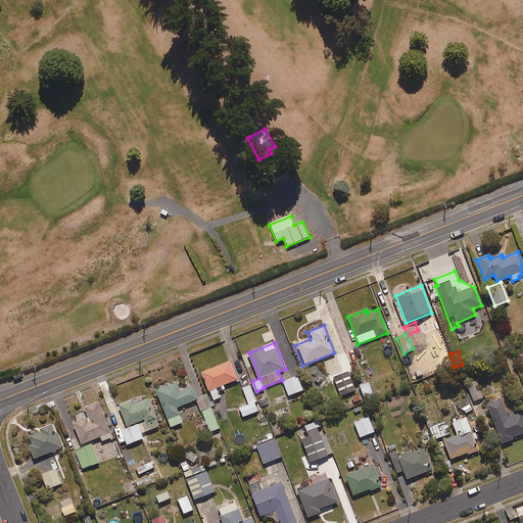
[(341,374),(352,369),(345,352),(334,357),(341,374)]
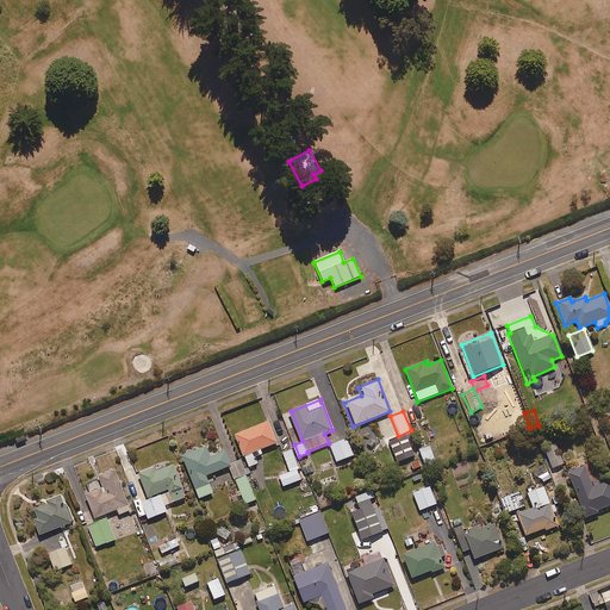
[(259,450),(280,442),(272,421),(236,435),(249,467),(257,464),(255,458),(261,455),(259,450)]
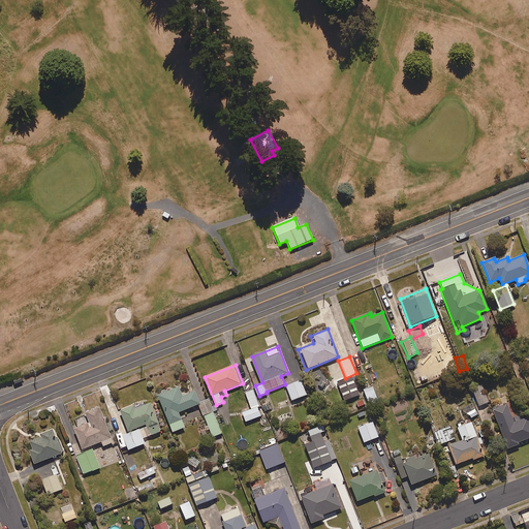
[(308,395),(302,379),(286,385),(292,400),(308,395)]
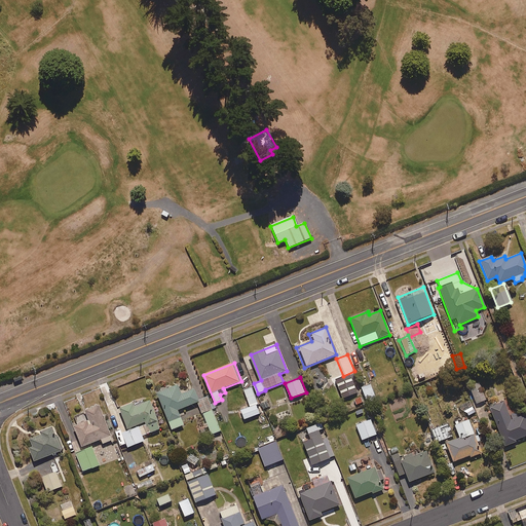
[(179,410),(198,402),(200,401),(195,388),(183,393),(179,383),(157,391),(173,429),(185,424),(179,410)]
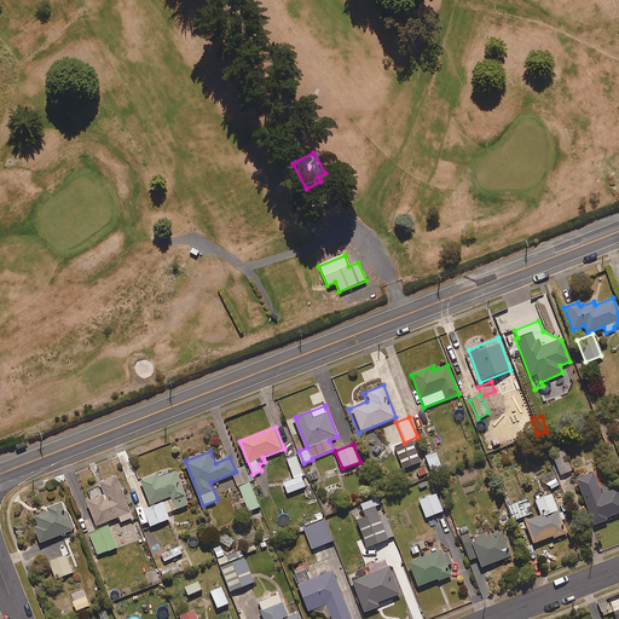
[(571,472),(562,451),(550,455),(559,476),(571,472)]
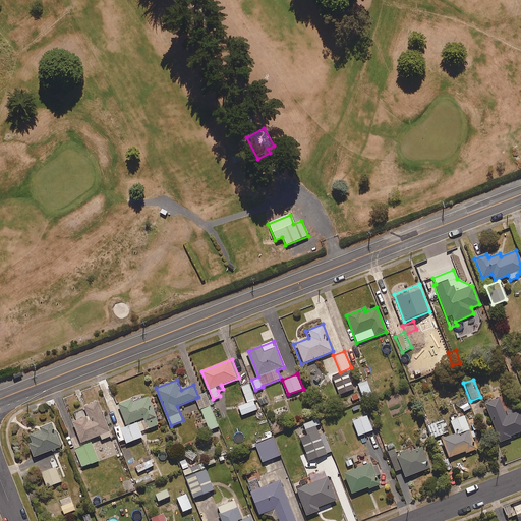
[(371,396),(366,381),(357,385),(363,399),(371,396)]
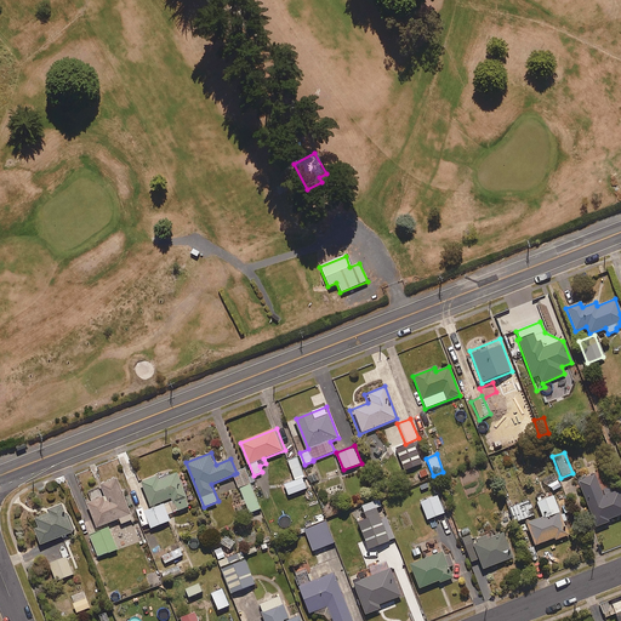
[(306,477),(298,457),(288,461),(295,480),(285,484),(290,495),(307,489),(303,478),(306,477)]
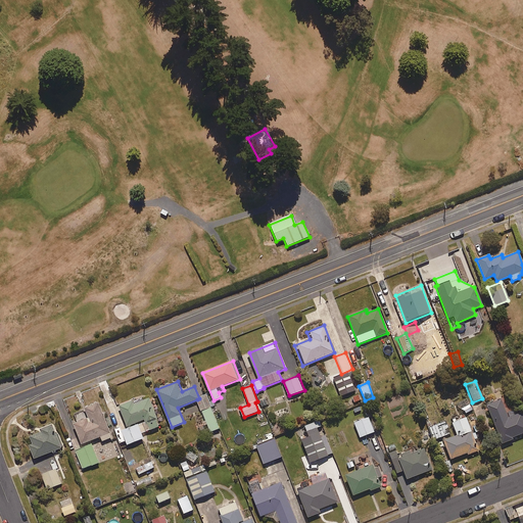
[(363,399),(359,393),(350,397),(353,403),(363,399)]
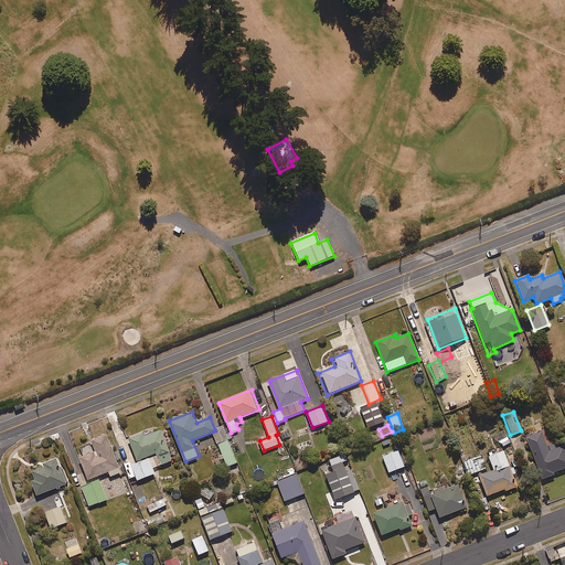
[(225,427),(215,430),(213,432),(228,469),(238,465),(228,439),(231,439),(225,427)]
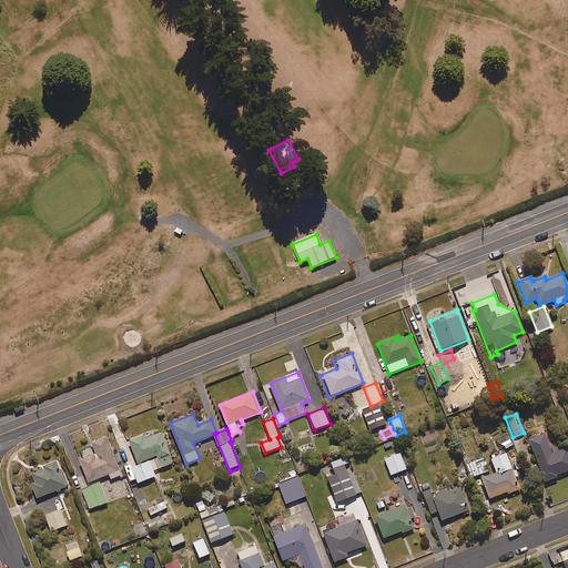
[(154,470),(174,463),(163,433),(156,435),(154,432),(145,435),(130,440),(140,465),(132,467),(139,483),(156,476),(154,470)]
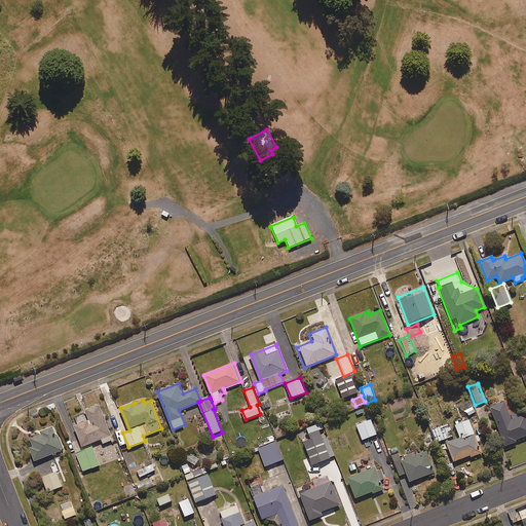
[(525,420),(523,414),(510,420),(501,402),(487,408),(503,447),(516,442),(515,441),(525,436),(525,420)]
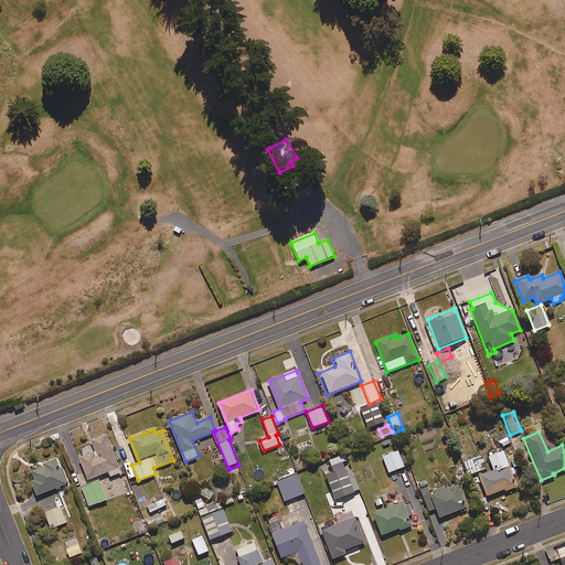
[(121,472),(107,435),(93,440),(80,446),(84,456),(81,457),(89,480),(108,472),(110,477),(121,472)]
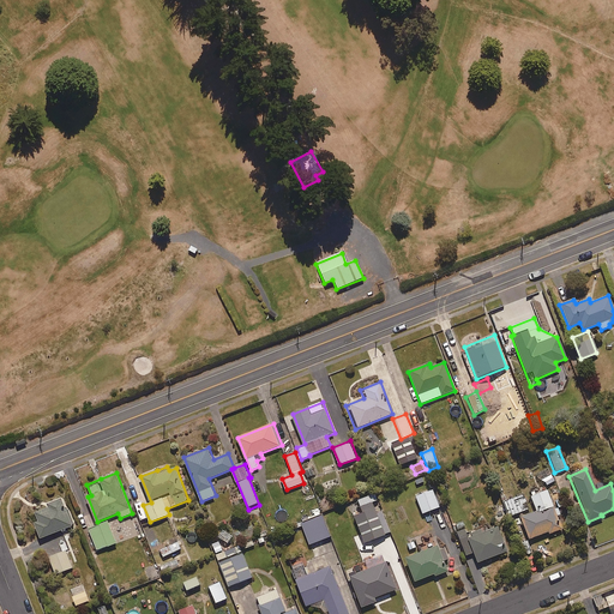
[(555,482),(551,474),(541,480),(545,488),(555,482)]
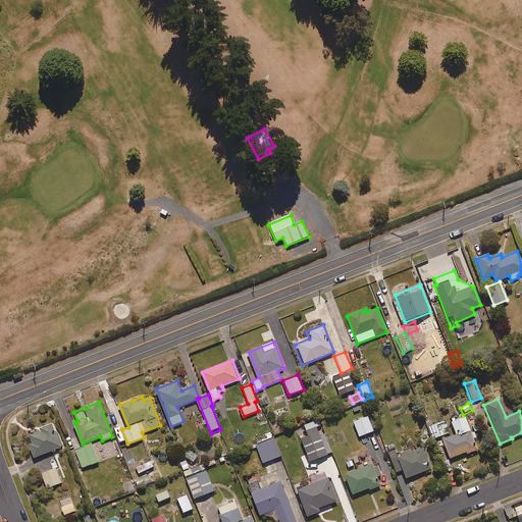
[(358,437),(373,432),(367,417),(353,422),(358,437)]
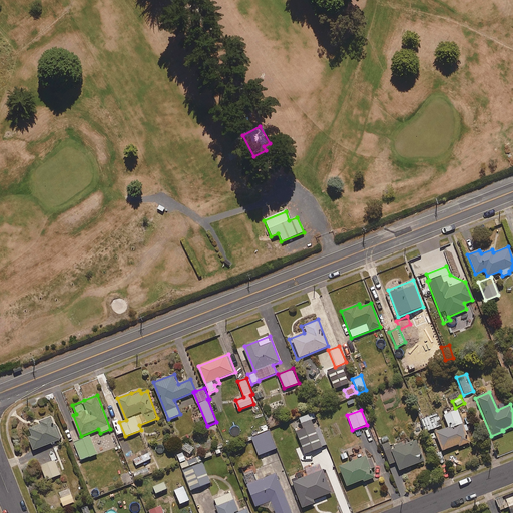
[(469,442),(456,410),(442,415),(447,427),(434,433),(442,451),(456,445),(457,447),(469,442)]
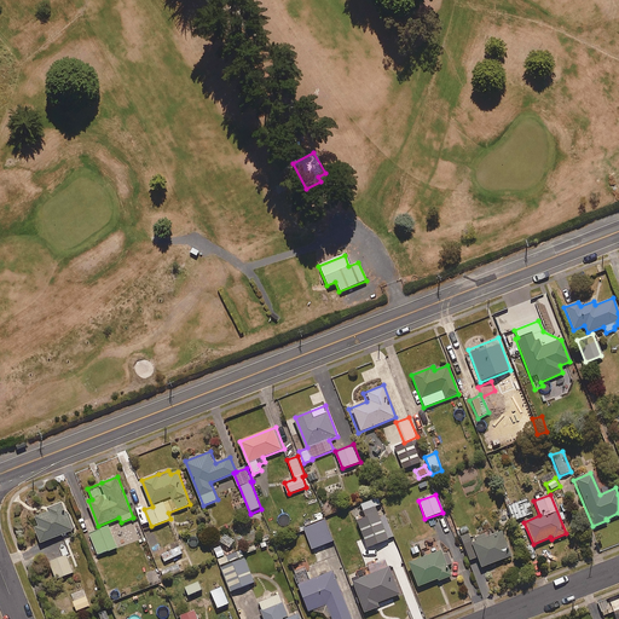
[(532,514),(525,499),(508,507),(514,521),(532,514)]
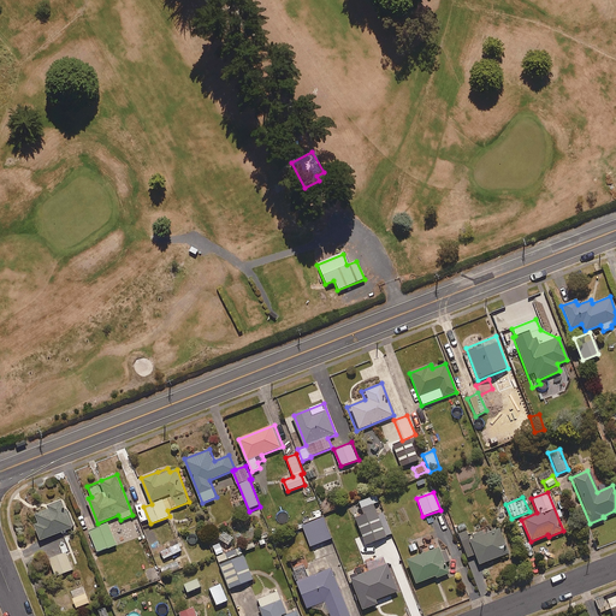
[(76,527),(70,510),(66,511),(63,501),(48,505),(49,509),(36,514),(40,522),(35,525),(41,540),(76,527)]
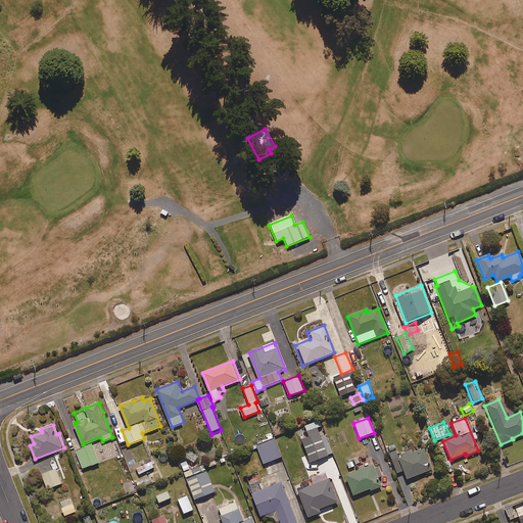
[(312,463),(330,456),(320,432),(301,439),(312,463)]
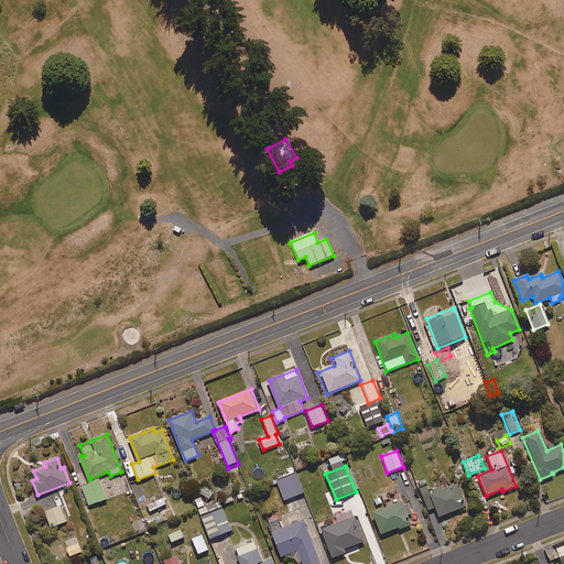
[(305,491),(296,472),(277,480),(285,500),(305,491)]
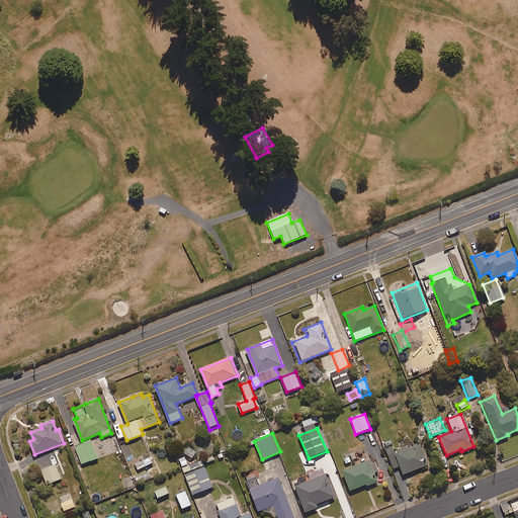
[(82,464),(98,457),(91,439),(75,446),(82,464)]
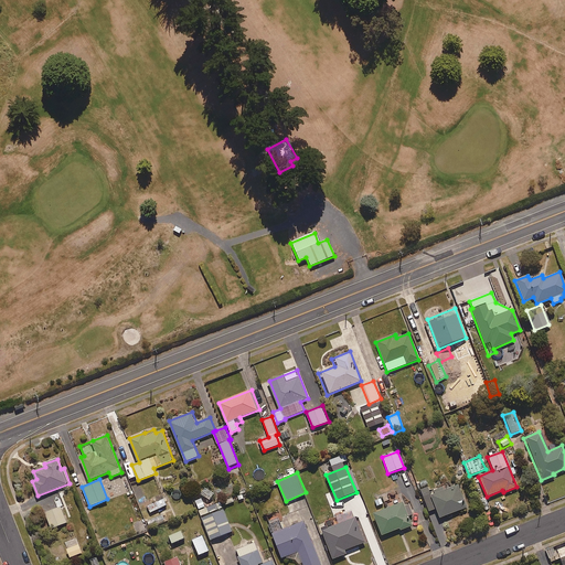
[(438,519),(467,508),(458,486),(450,489),(448,486),(428,492),(427,488),(420,491),(426,509),(434,507),(438,519)]
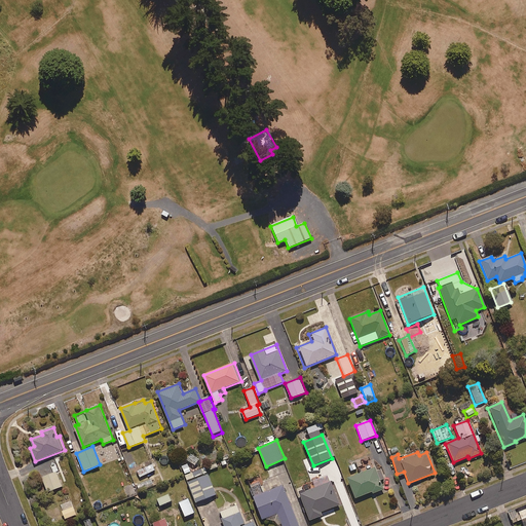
[(333,457),(310,468),(316,482),(331,476),(333,481),(342,476),(333,457)]
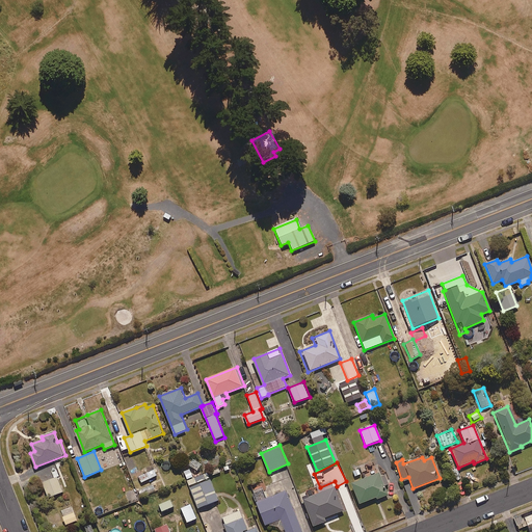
[(155,469),(138,477),(141,483),(158,475),(155,469)]
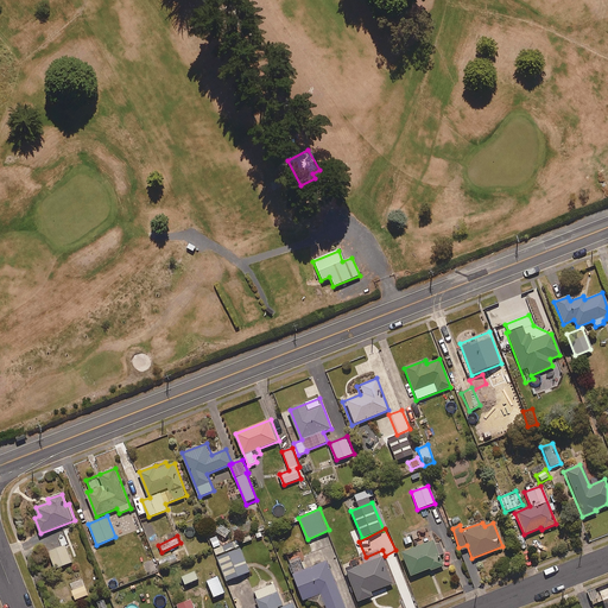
[(219,536),(209,539),(214,549),(222,545),(219,536)]
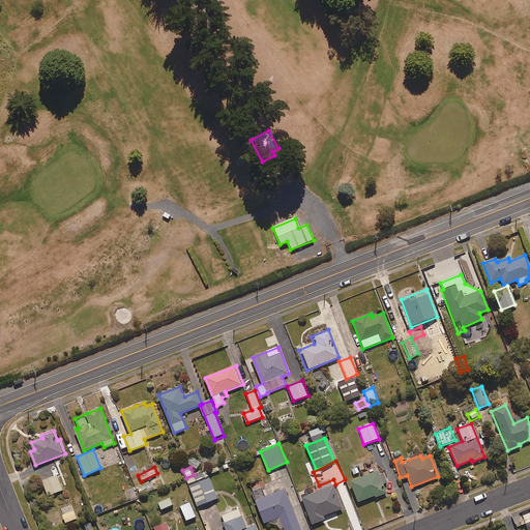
[(383,473),(379,475),(377,470),(349,481),(357,503),(374,496),(375,499),(386,494),(382,486),(387,483),(383,473)]
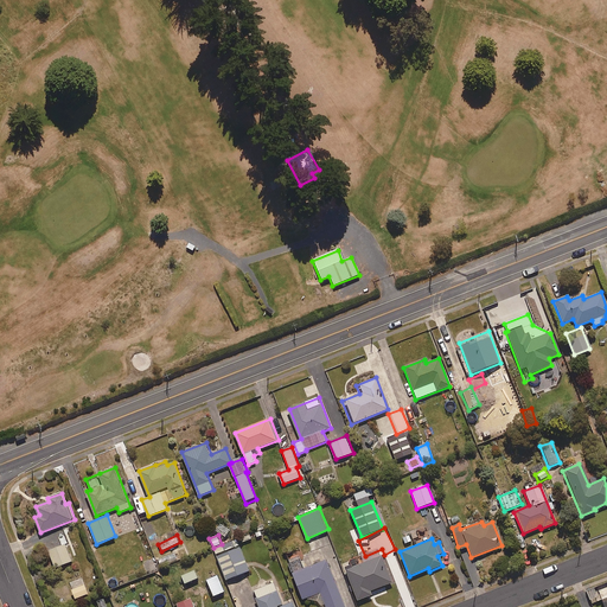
[(250,572),(237,540),(213,549),(227,581),(250,572)]
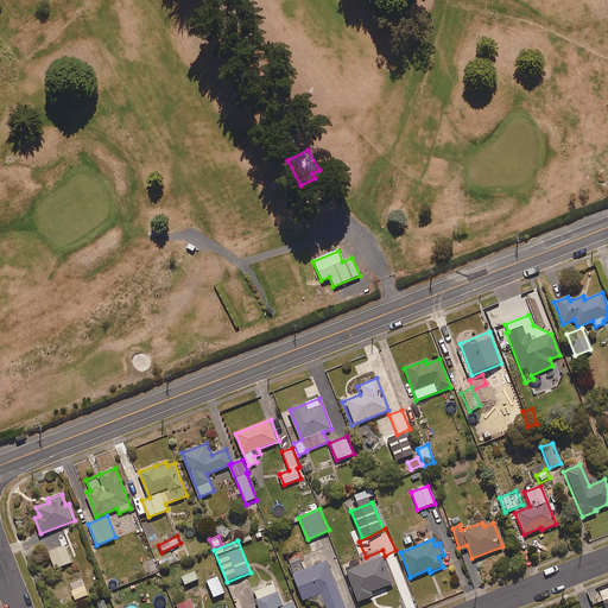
[(56,569),(73,562),(65,544),(48,551),(56,569)]
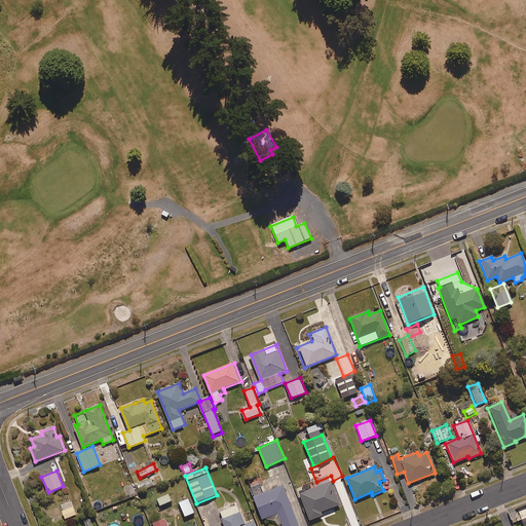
[(283,525),(299,525),(285,486),(266,492),(262,481),(251,486),(264,521),(278,515),(283,525)]
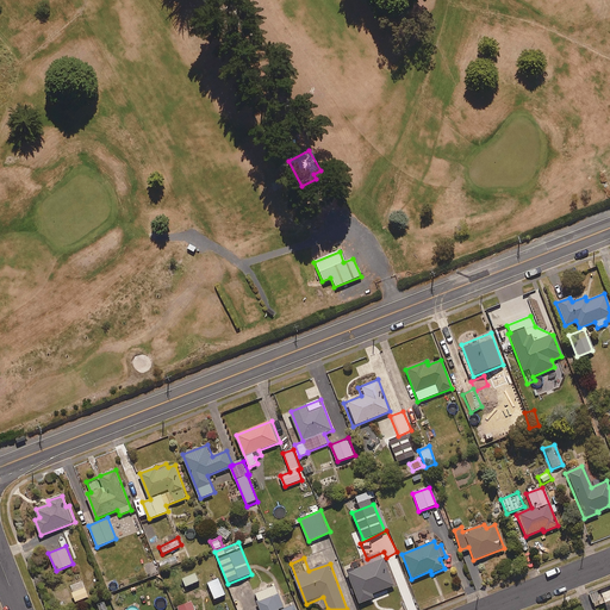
[(374,597),(373,595),(397,584),(384,558),(347,576),(360,604),(374,597)]
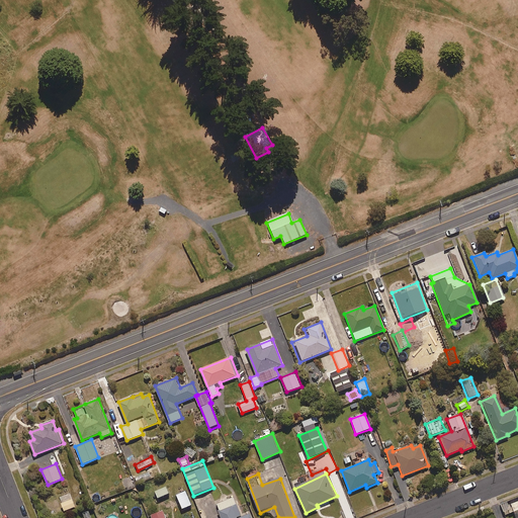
[(222,517),(252,517),(250,513),(242,517),(234,497),(228,499),(217,504),(222,517)]
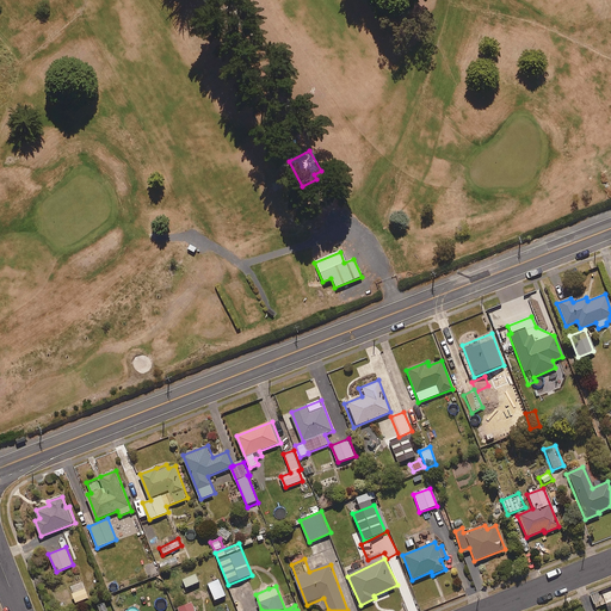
[(90,598),(86,588),(72,593),(76,603),(90,598)]
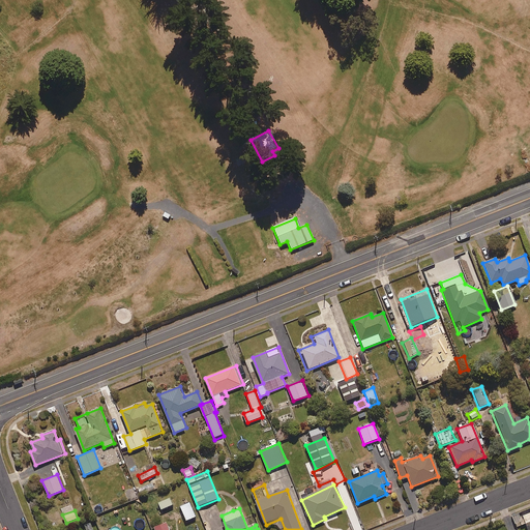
[(209,529),(214,529),(210,518),(204,520),(206,529),(209,529)]
